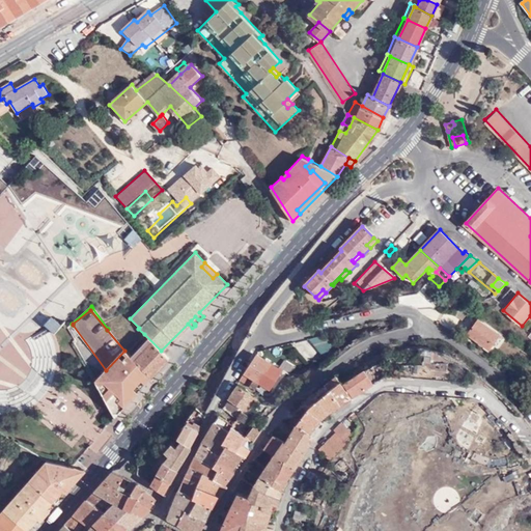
[(466,311),(452,313),(462,322),(469,313),(466,311)]
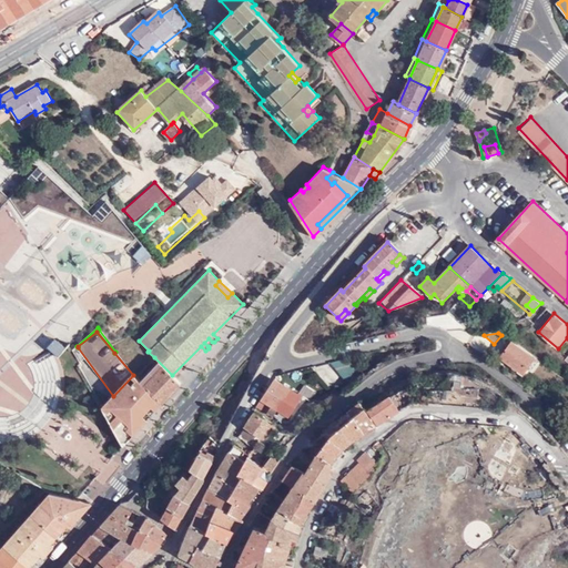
[(511,341),(498,357),(523,375),(535,358),(511,341)]
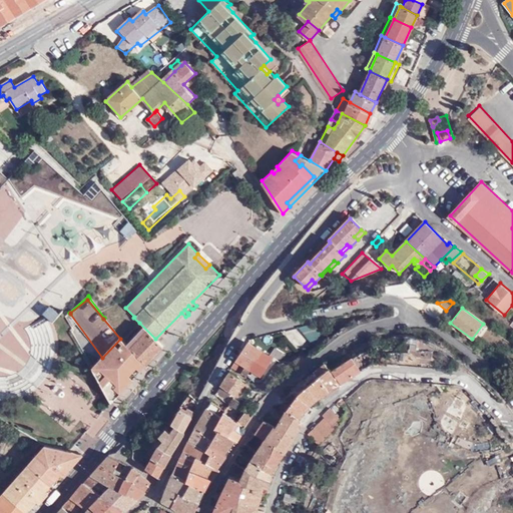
[(120,339),(104,318),(103,319),(120,339)]
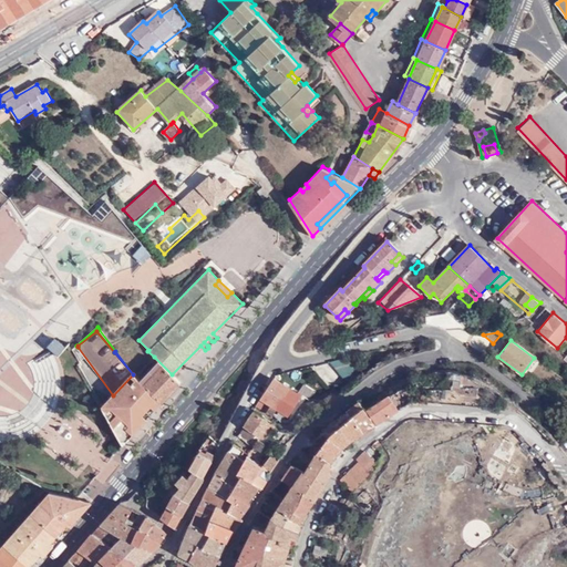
[(154,357),(151,361),(155,366),(158,369),(148,380),(145,375),(140,371),(135,377),(136,377),(154,397),(162,404),(181,383),(172,374),(154,357)]
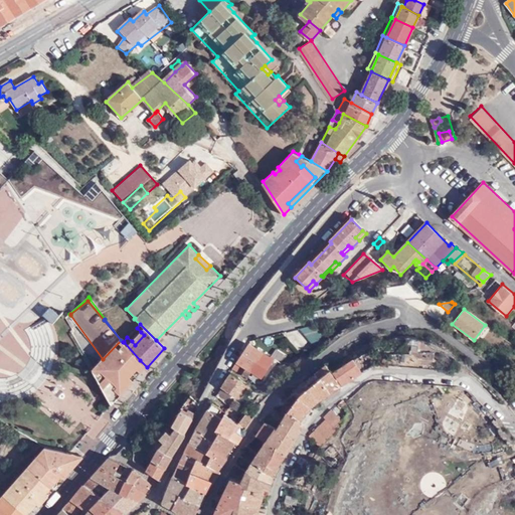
[(141,332),(132,341),(135,345),(144,335),(141,332)]
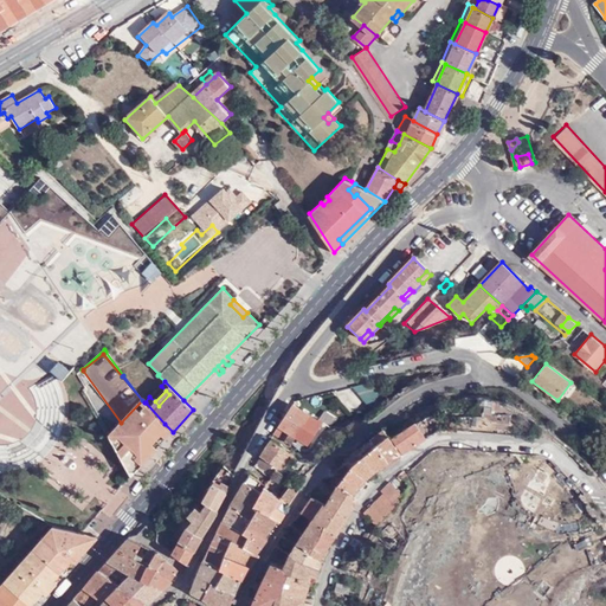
[(155,433),(165,424),(146,404),(144,403),(142,400),(121,423),(110,433),(128,468),(158,436),(155,433)]
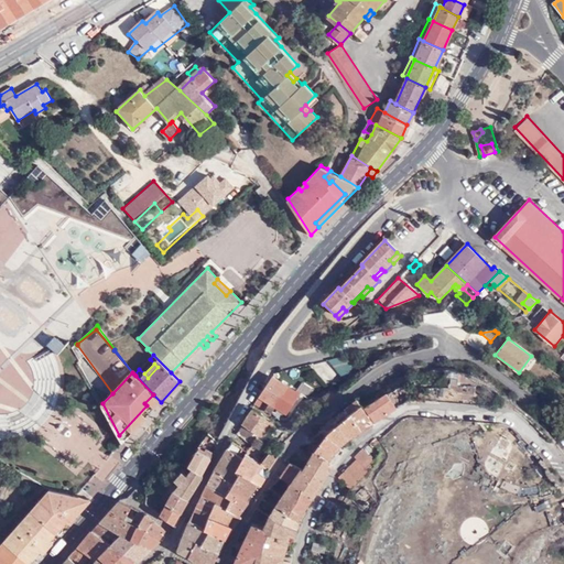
[(303,394),(273,376),(260,397),(271,403),(284,411),(290,404),(294,408),(303,394)]
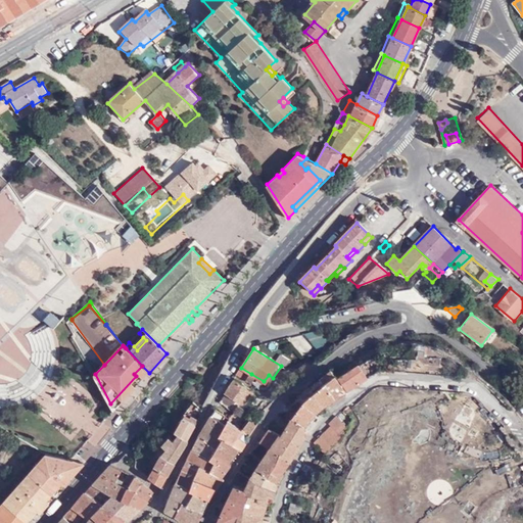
[(338,376),(345,390),(366,373),(355,362),(338,376)]
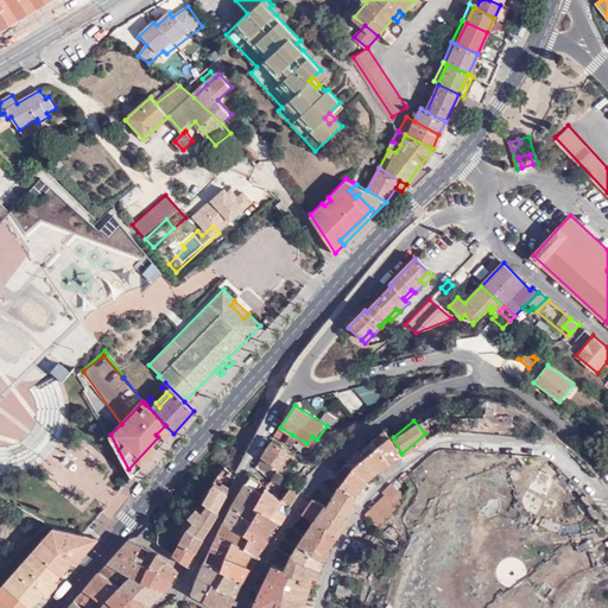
[(132,476),(173,434),(165,425),(156,435),(158,437),(128,469),(132,476)]
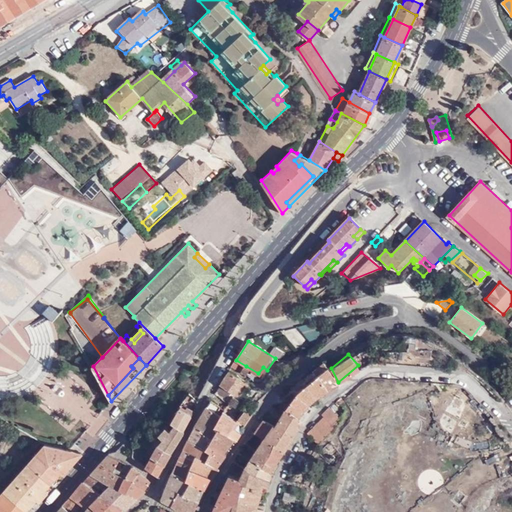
[(231,369),(240,374),(246,366),(236,360),(231,369)]
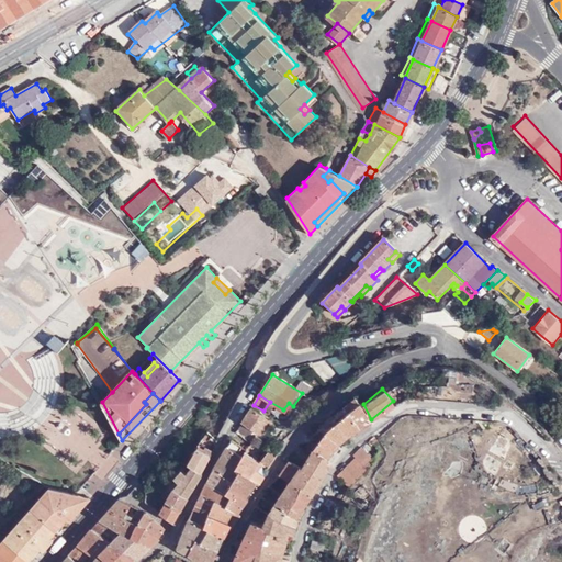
[(313,450),(328,458),(334,451),(341,441),(351,435),(371,419),(363,404),(360,395),(346,407),(349,413),(337,422),(327,431),(321,438),(313,450)]
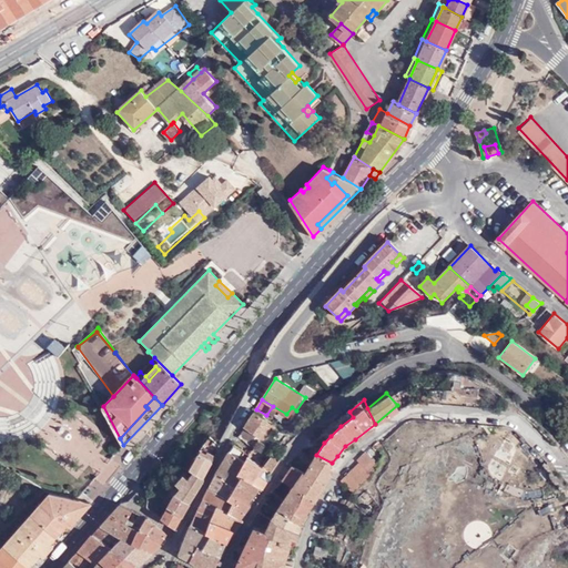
[(256,412),(245,428),(264,439),(274,424),(256,412)]
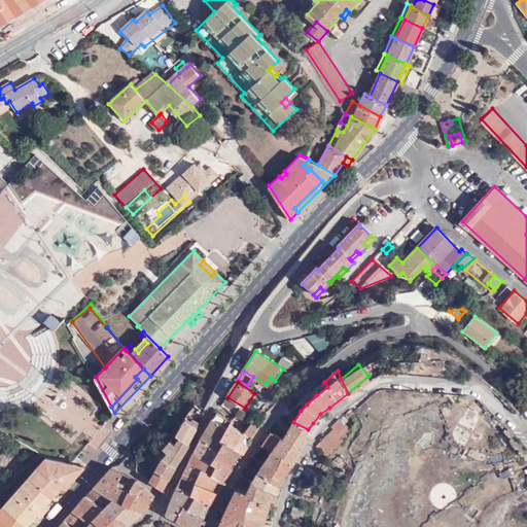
[(472,409),(463,403),(460,409),(454,405),(448,415),(463,424),(472,409)]
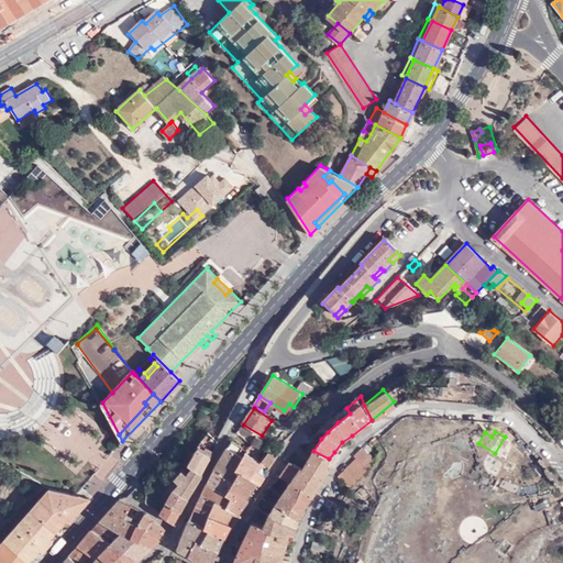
[(233,442),(231,444),(245,451),(233,442)]
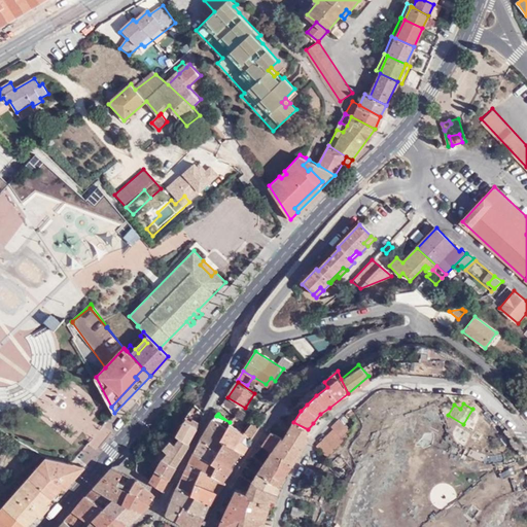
[(191,416),(187,422),(198,428),(201,422),(191,416)]
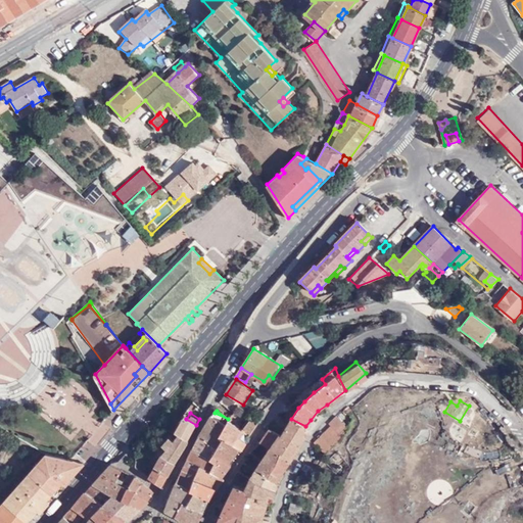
[(217,445),(224,435),(222,433),(230,422),(231,420),(228,419),(215,413),(201,436),(217,445)]
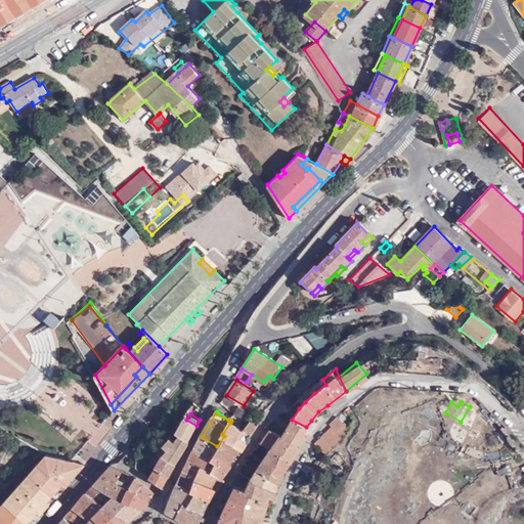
[(349,428),(344,422),(339,416),(331,424),(333,427),(341,436),(349,428)]
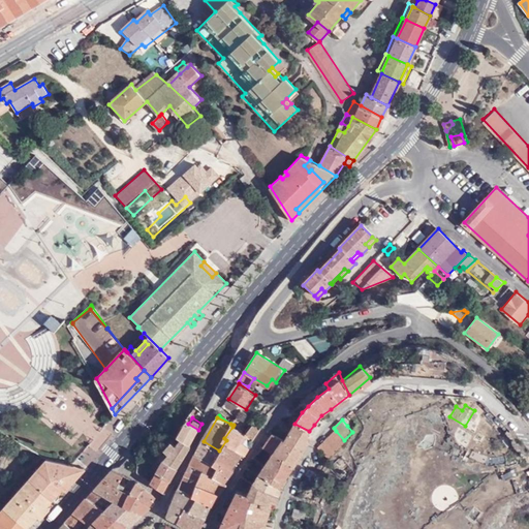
[(185,422),(182,426),(176,436),(180,439),(190,445),(198,430),(188,424),(185,422)]
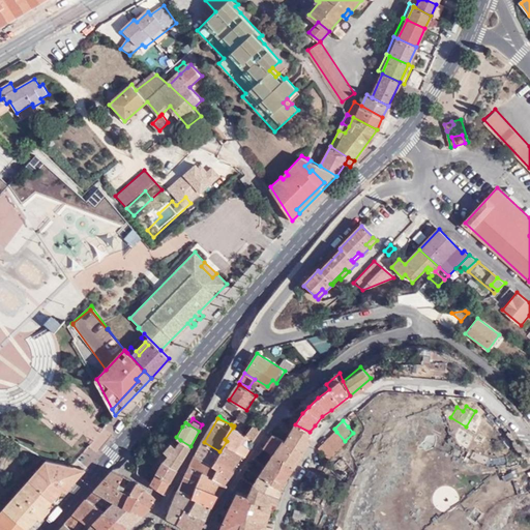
[(286,460),(293,466),(313,437),(308,434),(310,432),(295,424),(285,441),(284,440),(276,450),(288,458),(286,460)]
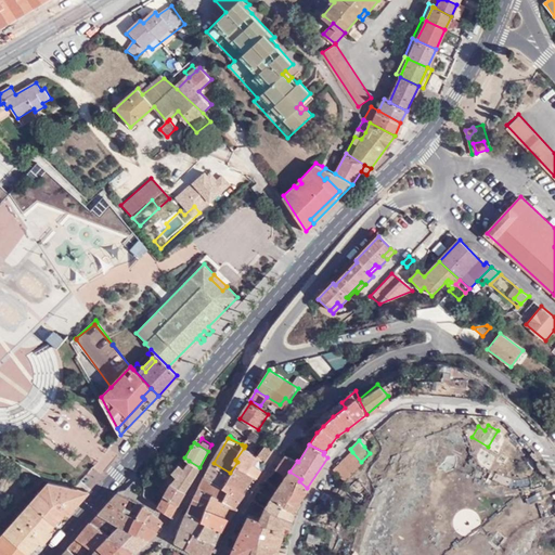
[(266,460),(271,450),(265,447),(259,455),(266,460)]
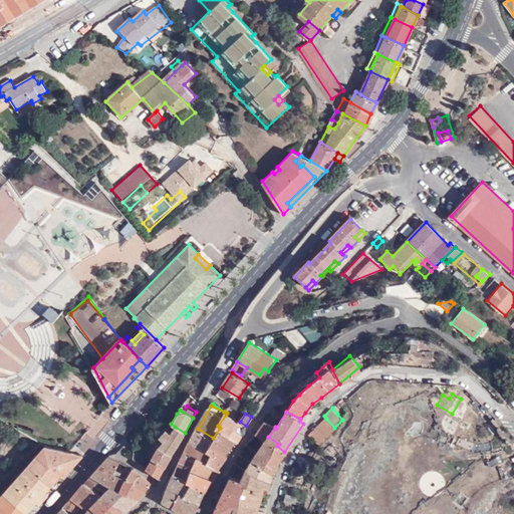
[(237,443),(242,435),(234,430),(238,424),(226,415),(218,426),(220,428),(234,441),(237,443)]
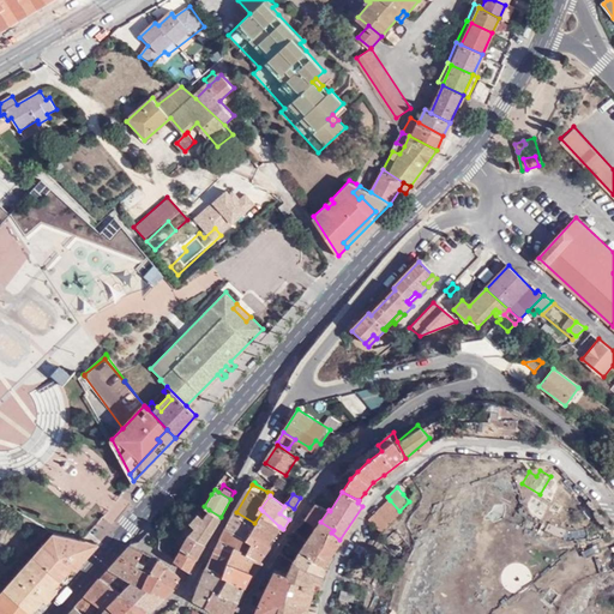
[(402,513),(399,511),(390,500),(373,515),(385,525),(402,513)]
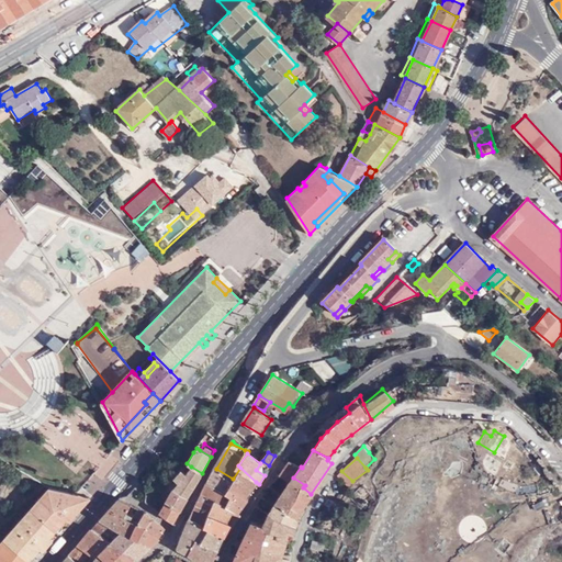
[(291,480),(293,478),(301,467),(300,467),(289,460),(280,475),(291,480)]
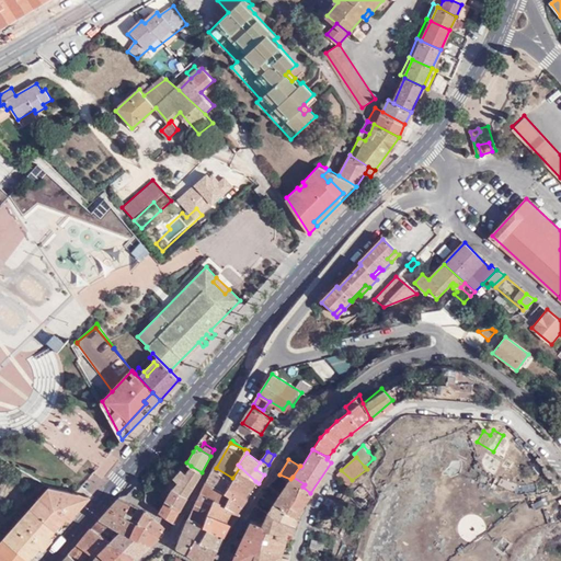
[(175,485),(187,496),(196,483),(203,472),(202,472),(191,466),(185,473),(181,469),(173,479),(178,481),(175,485)]
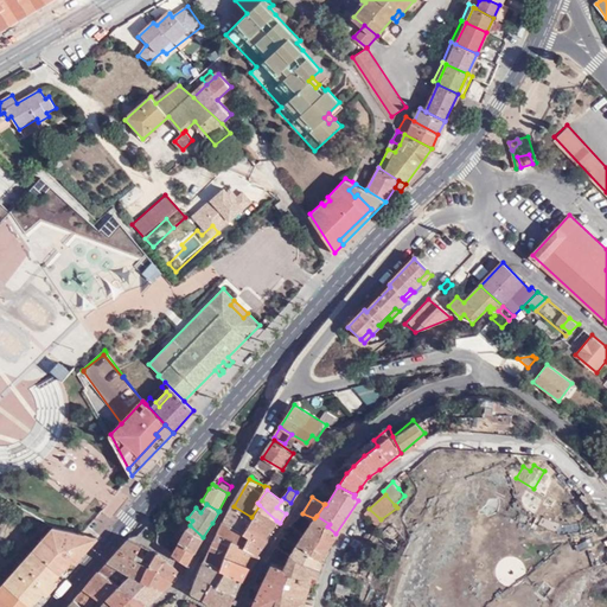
[(266,536),(276,521),(260,505),(251,517),(249,523),(266,536)]
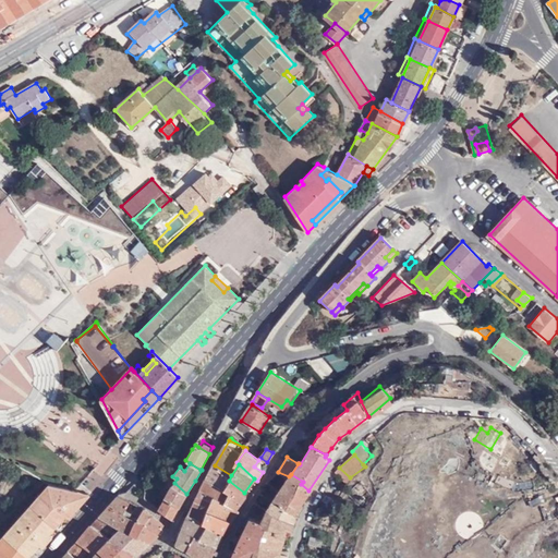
[(222,488),(229,481),(231,475),(215,465),(207,480),(222,488)]
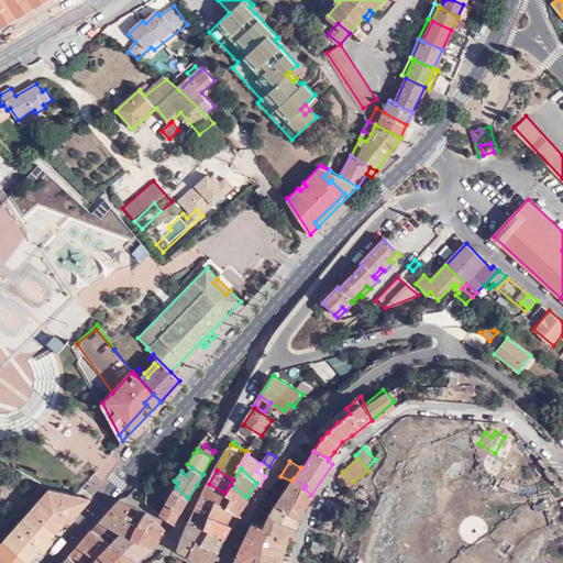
[(299,518),(311,495),(304,488),(306,486),(294,478),(291,481),(277,503),(299,518)]
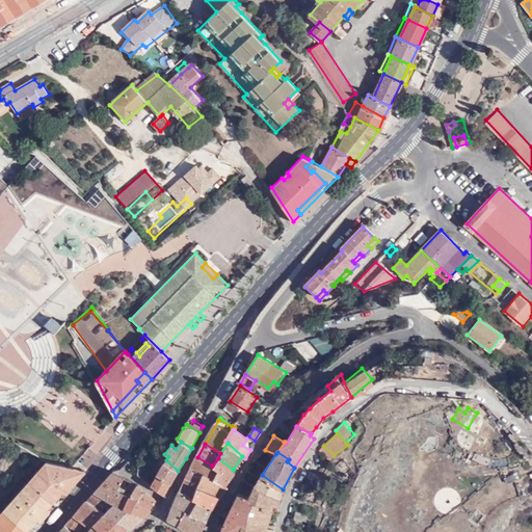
[(510,467),(508,457),(494,460),(485,457),(485,458),(475,453),(472,461),(491,470),(510,467)]
